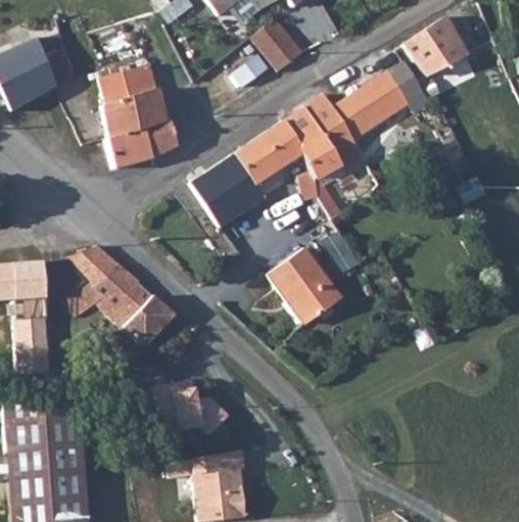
[(285,0),(291,8),(302,0),(203,0),(231,33),(280,0),(285,0)]
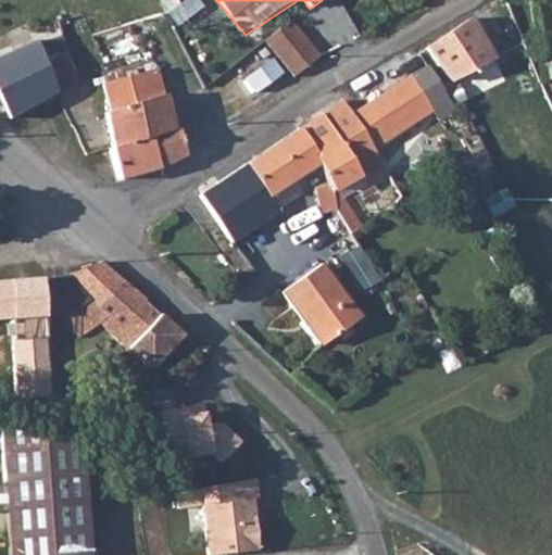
[(475,19),(433,46),(454,80),(476,66),(501,61),(475,19)]
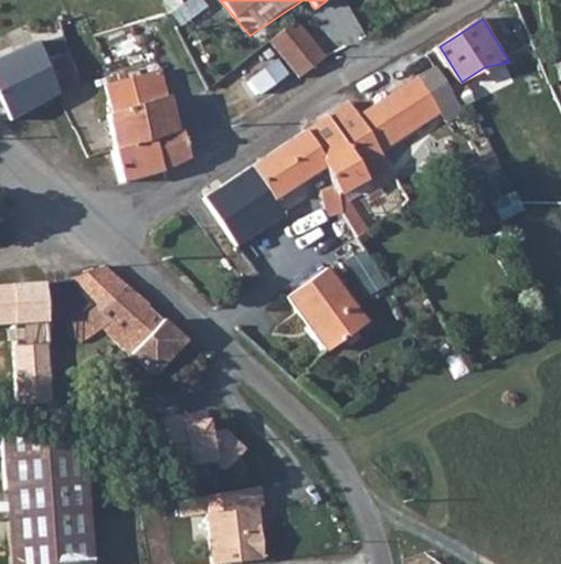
[(302,21),(274,42),(303,77),(329,57),(302,21)]
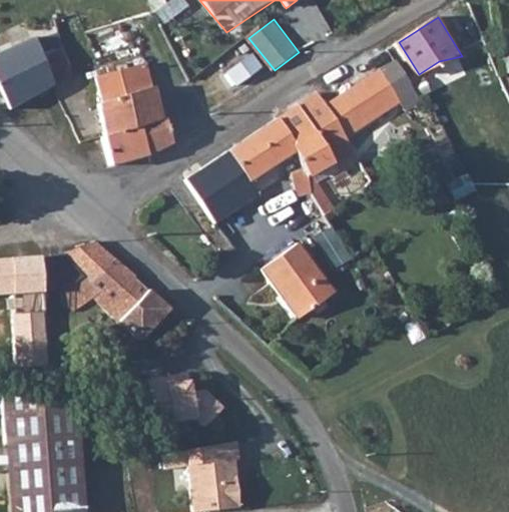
[(45,54),(50,66),(68,60),(57,28),(38,36),(45,54)]
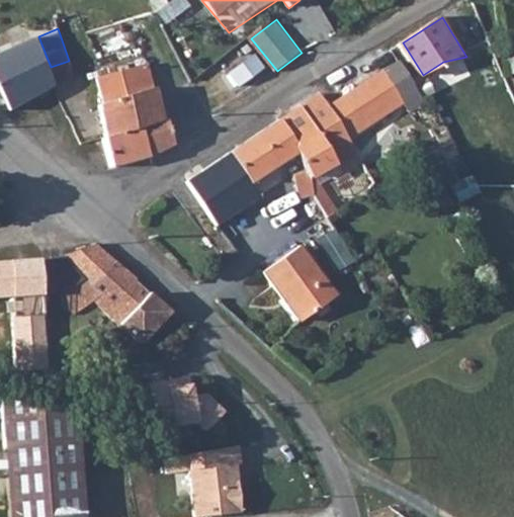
[(18,47),(0,54),(0,86),(13,112),(40,96),(25,63),(18,47)]
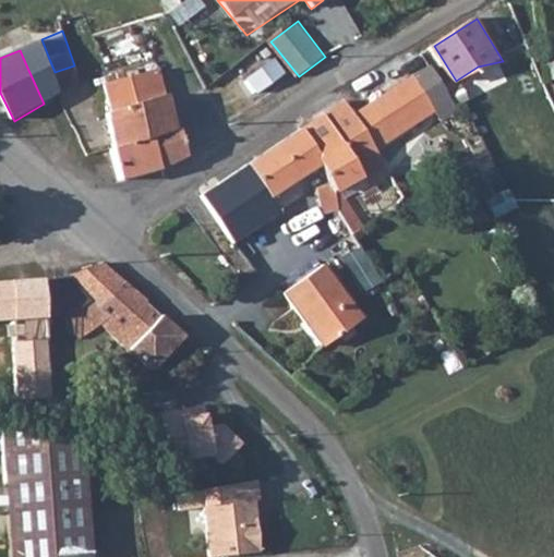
[(276,58),(244,79),(254,94),(286,73),(276,58)]
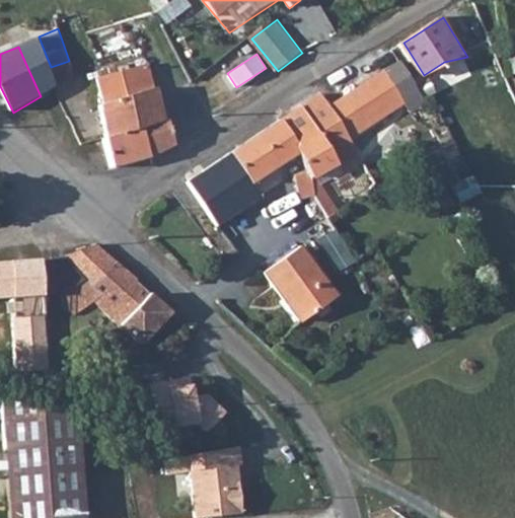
[(25,63),(41,96),(58,86),(51,67),(46,55),(25,63)]
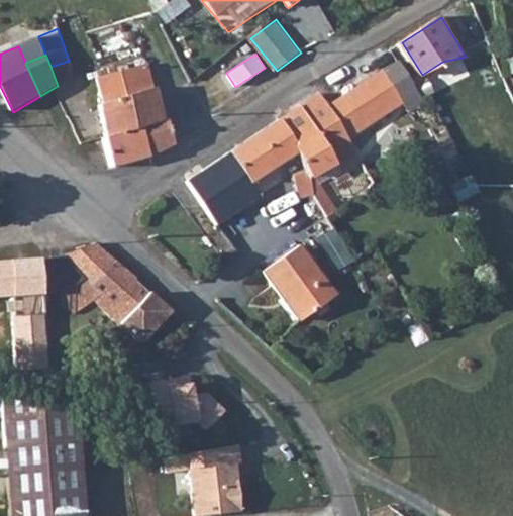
[(50,67),(58,86),(74,79),(69,61),(50,67)]
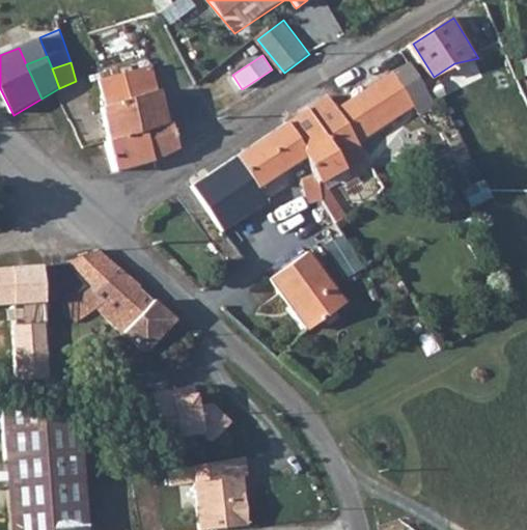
[(111,144),(145,133),(169,124),(160,93),(150,64),(99,83),(105,110),(101,111),(111,144)]
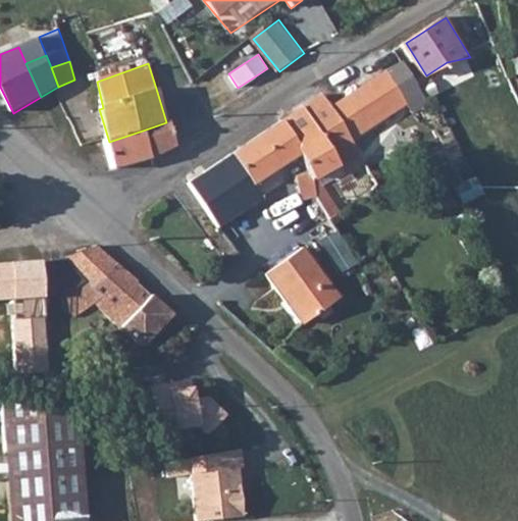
[(386,73),(347,100),(367,129),(406,104),(401,96),(418,85),(403,63),(386,73)]
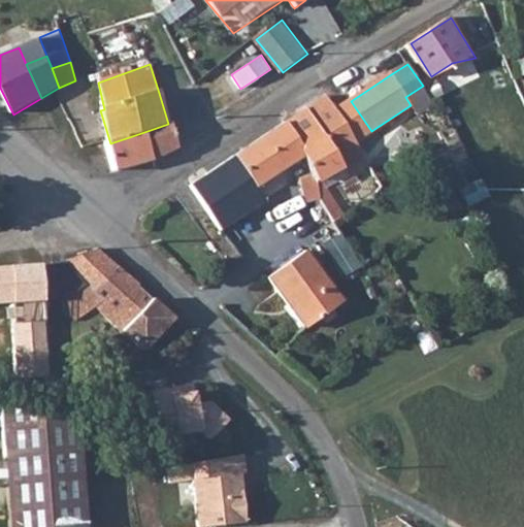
[(303,156),(317,174),(320,182),(344,168),(348,172),(361,165),(354,155),(363,149),(358,140),(337,109),(329,97),(284,127),(303,156)]
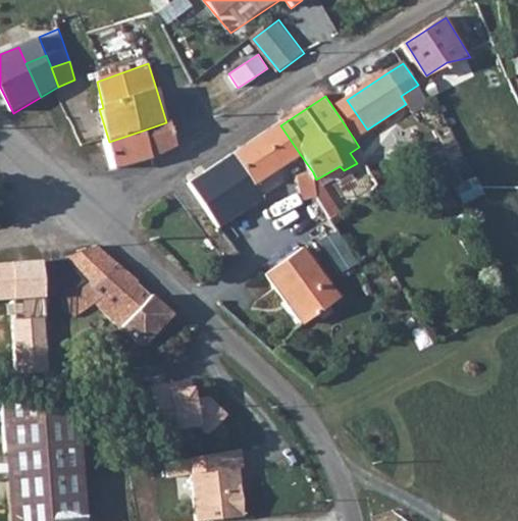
[(333,108),(354,139),(367,129),(347,100),(333,108)]
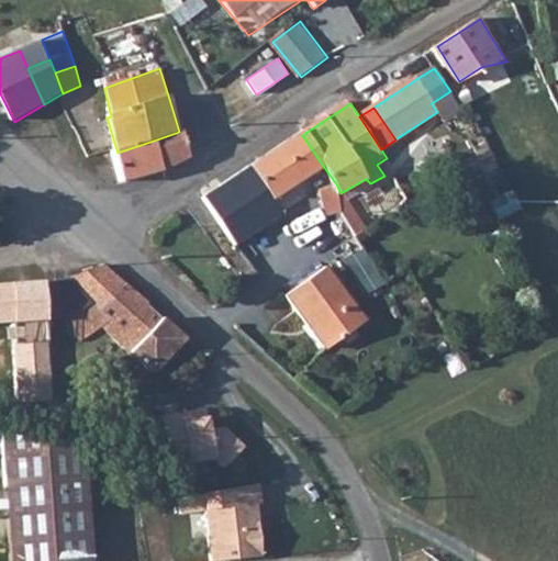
[(179,132),(154,141),(164,172),(191,156),(183,131),(179,132)]
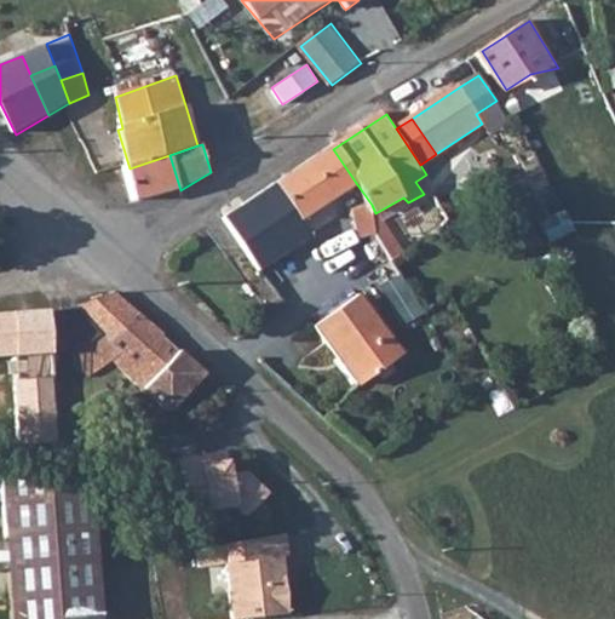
[(356,183),(333,149),(302,170),(325,205),(356,183)]
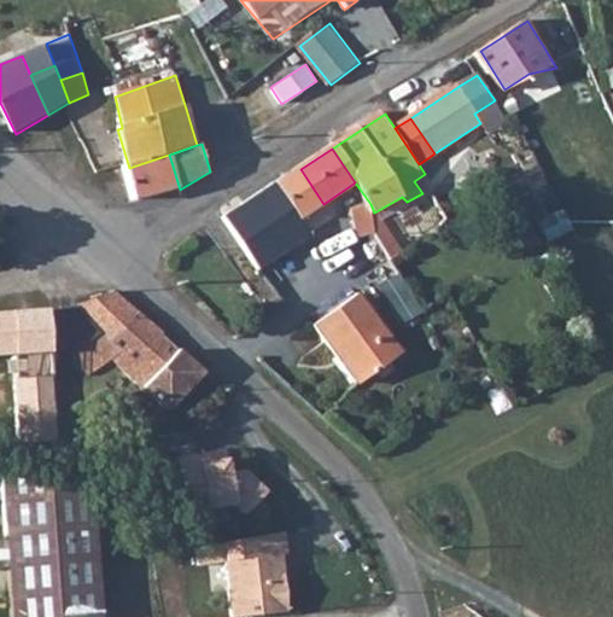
[(138,203),(180,190),(169,155),(129,168),(127,168),(138,203)]
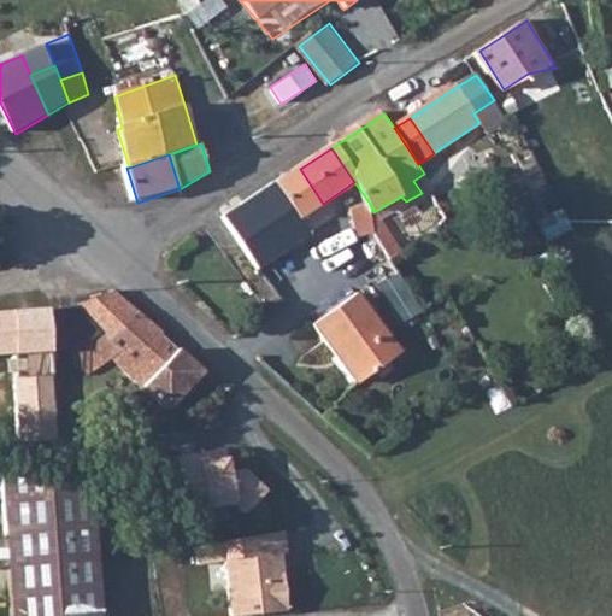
[(271,221),(280,233),(323,204),(300,169),(257,198),(271,221)]
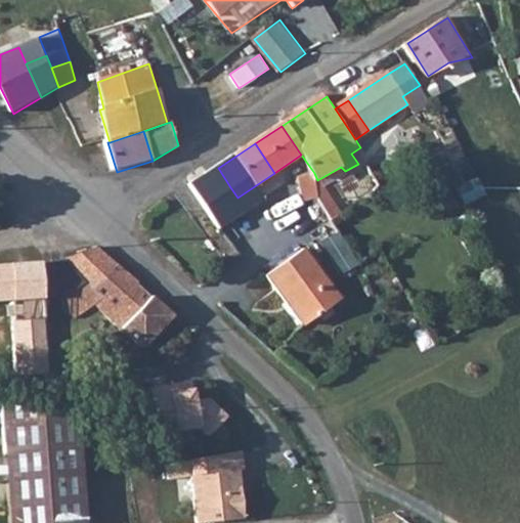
[(219,194),(222,192),(230,187),(218,168),(206,176),(219,194)]
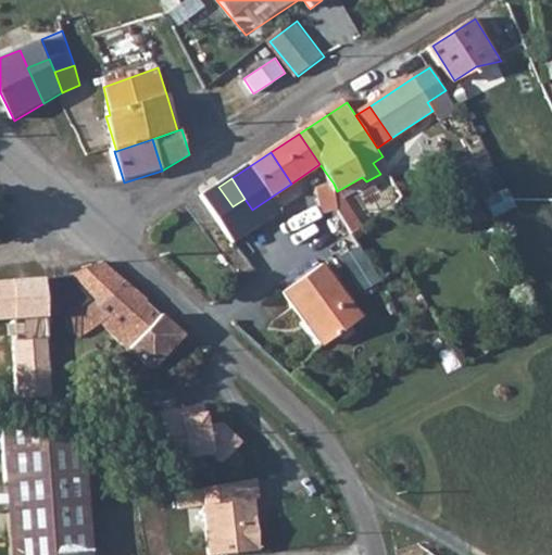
[(341,210),(337,191),(334,184),(320,188),(326,214),(341,210)]
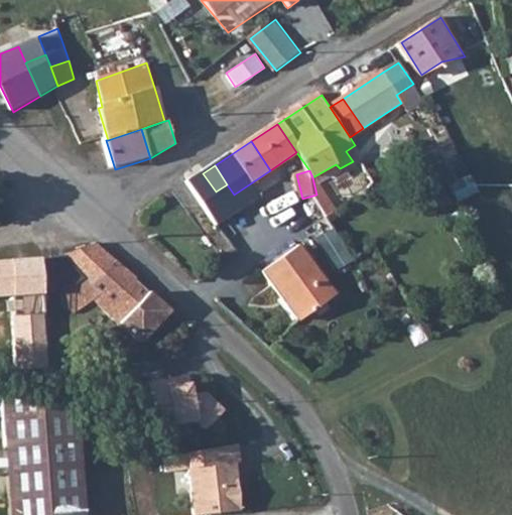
[(227,184),(219,189),(226,200),(234,195),(227,184)]
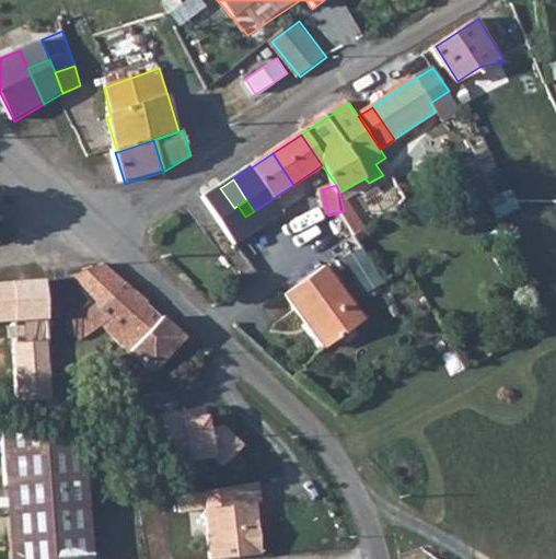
[(357,249),(342,261),(366,292),(381,280),(357,249)]
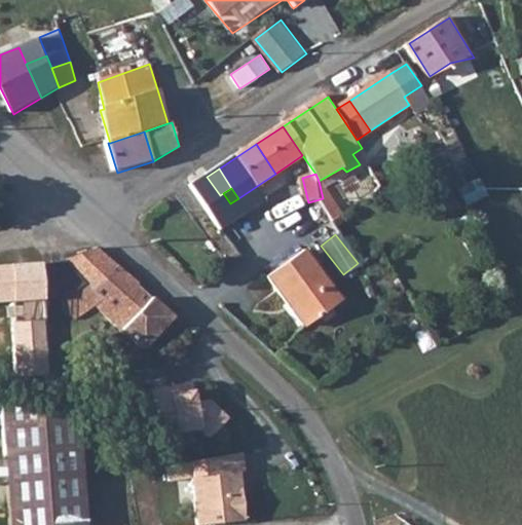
[(120,266),(102,250),(71,258),(82,289),(120,266)]
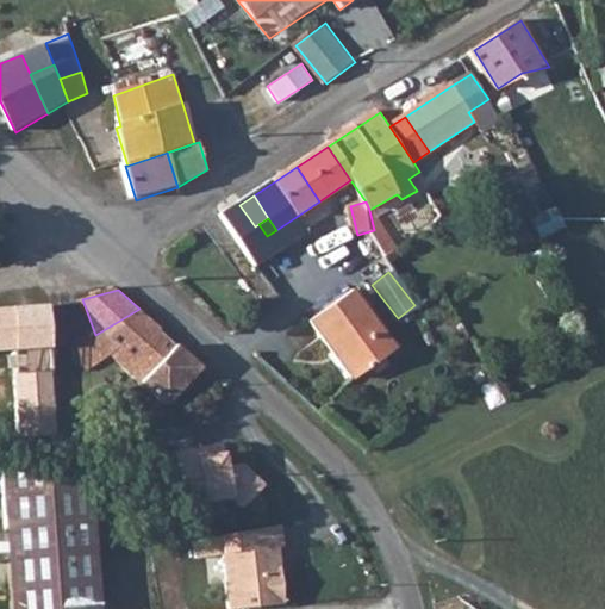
[(336,305),(381,361),(398,349),(356,291),(336,305)]
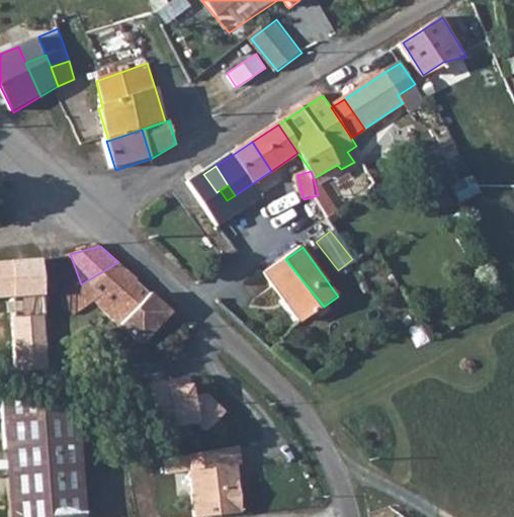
[(118,262),(81,284),(70,254),(53,259),(69,307),(78,314),(98,300),(145,345),(175,311),(118,262)]
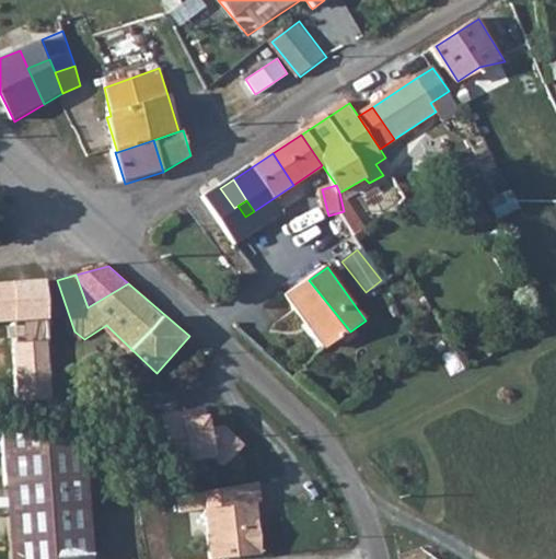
[(22,402),(53,395),(42,280),(38,279),(0,281),(0,319),(16,319),(22,402)]
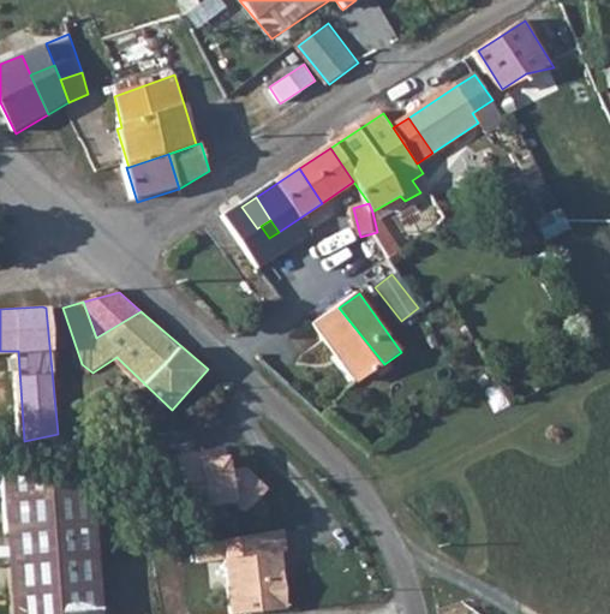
[(316,326),(358,383),(384,364),(339,308),(316,326)]
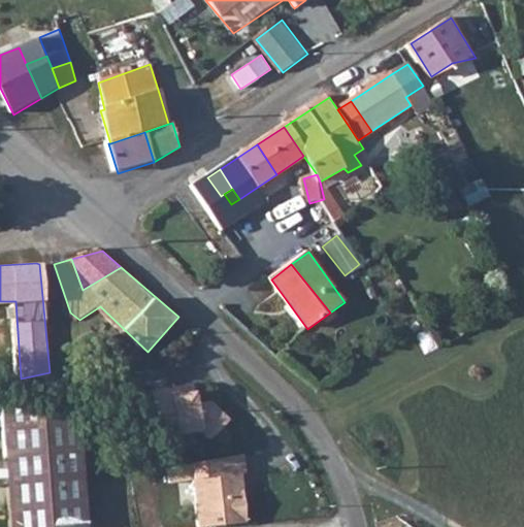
[(188,390),(149,395),(157,447),(174,443),(173,438),(196,435),(204,445),(224,425),(205,407),(191,409),(188,390)]
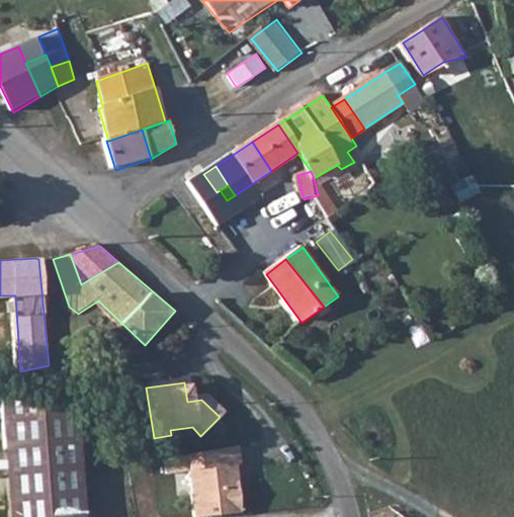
[(68,516),(67,501),(64,474),(56,401),(7,406),(18,516),(68,516)]
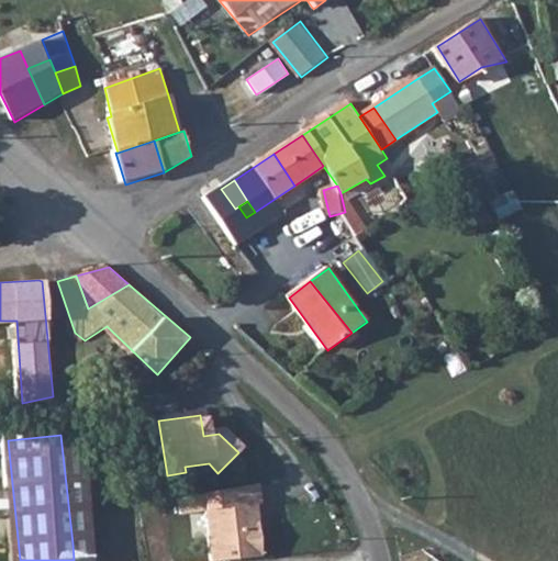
[(260,491),(200,495),(210,560),(250,560),(263,560),(259,512),(264,511),(260,491)]
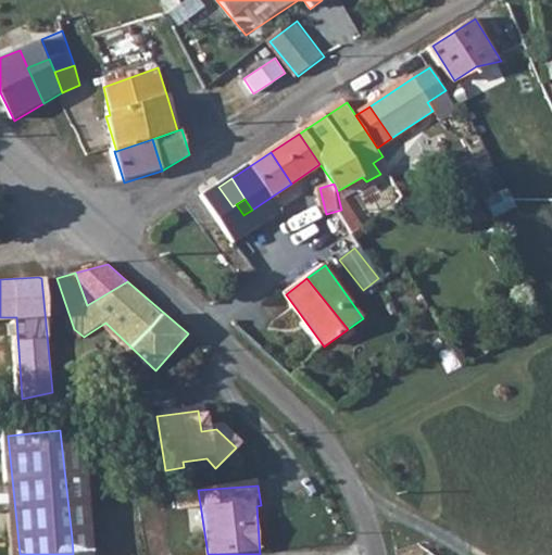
[(97,535),(93,506),(69,508),(72,538),(97,535)]
